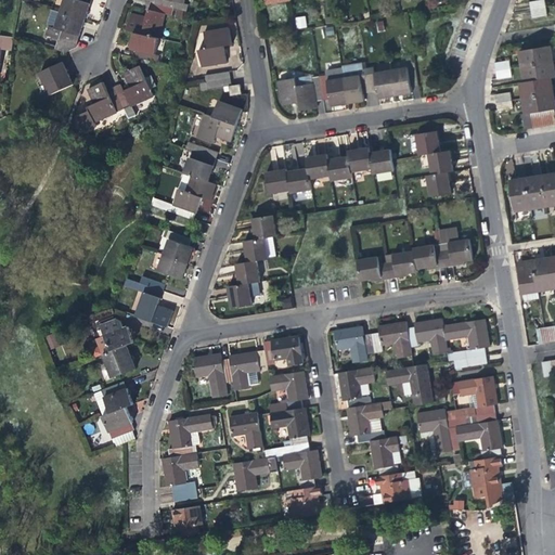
[(79,0),(63,0),(60,11),(86,20),(88,13),(91,3),(79,0)]
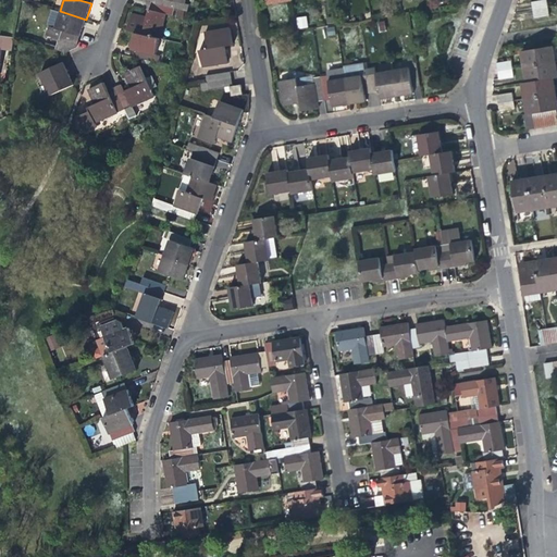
[(151,0),(151,2),(174,8),(187,11),(188,4),(186,3),(186,0),(151,0)]
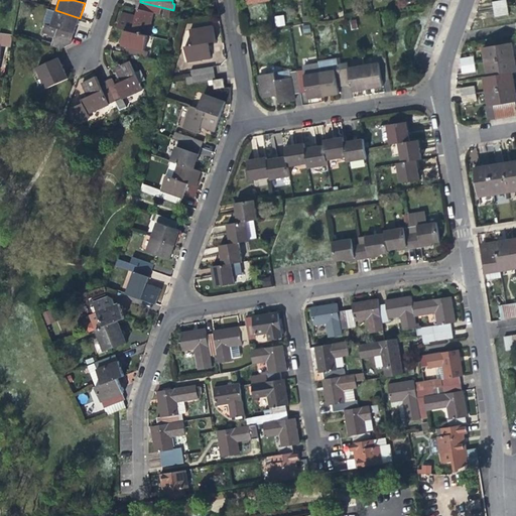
[(506,0),(493,2),(494,9),(508,7),(507,0),(506,0)]
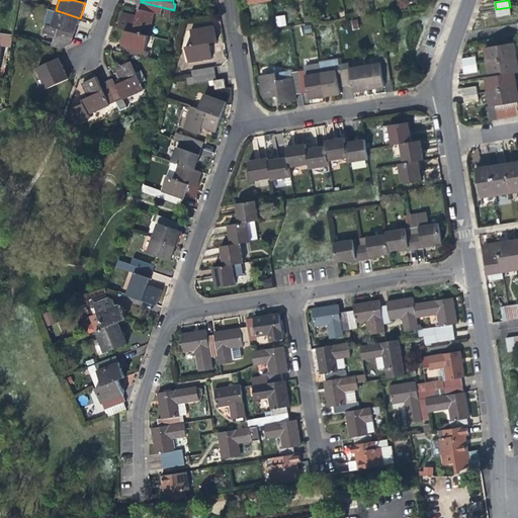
[(118,27),(125,29),(149,35),(155,13),(161,14),(162,7),(141,2),(139,10),(137,16),(122,12),(118,27)]
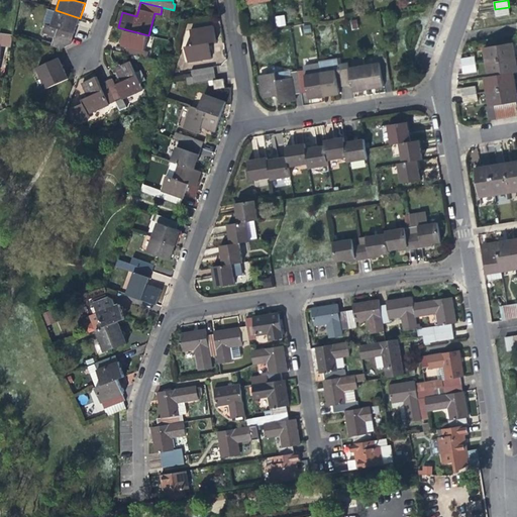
[(510,14),(509,7),(495,9),(496,16),(510,14)]
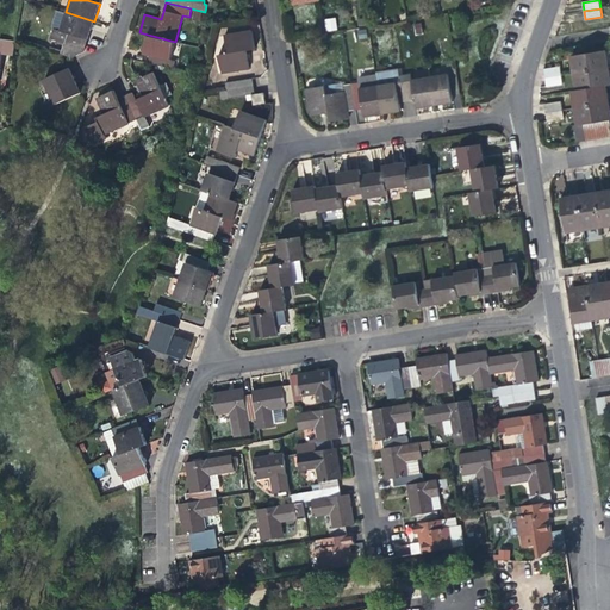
[(92,31),(94,22),(66,12),(57,10),(51,26),(56,27),(53,38),(67,43),(63,54),(73,57),(85,51),(92,31)]
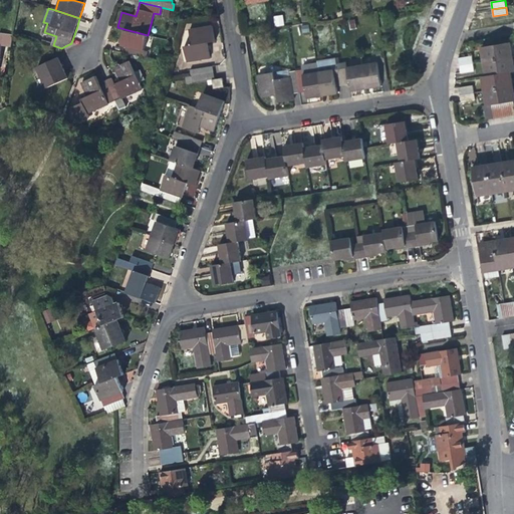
[(273,17),(275,27),(284,25),(282,14),(273,17)]
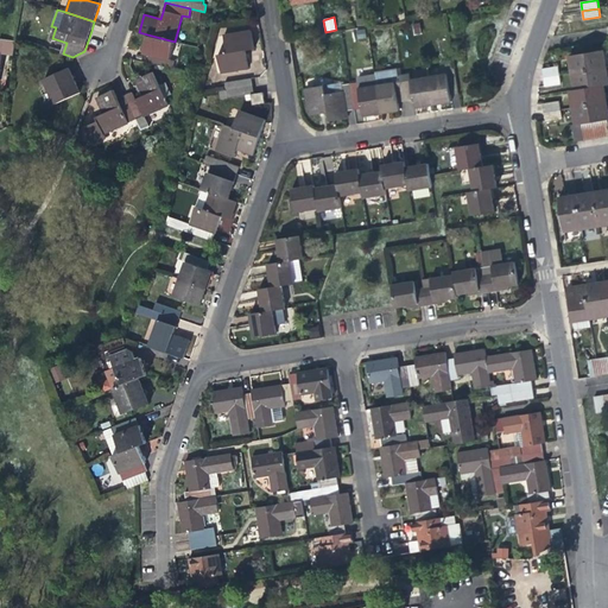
[(222,74),(249,70),(247,56),(246,50),(254,49),(252,30),(225,35),(227,54),(219,55),(222,74)]
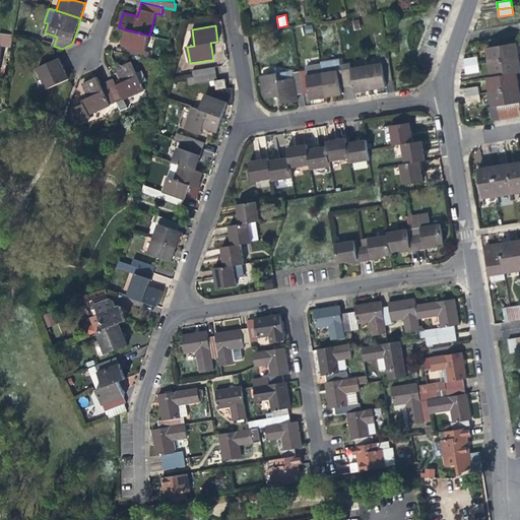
[(145,52),(149,36),(126,29),(123,38),(122,46),(145,52)]
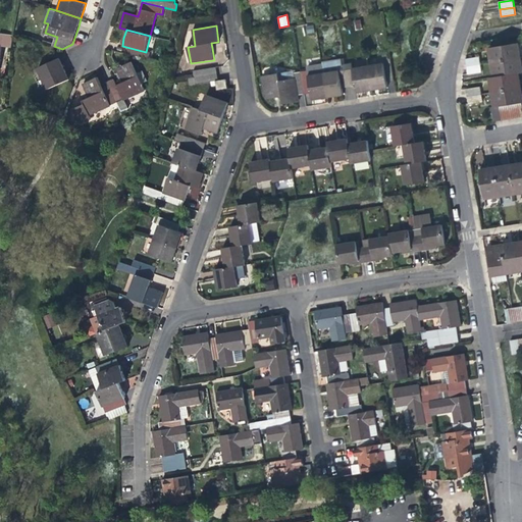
[(0,32),(0,45),(2,46),(12,47),(12,46),(13,40),(14,34),(0,32)]
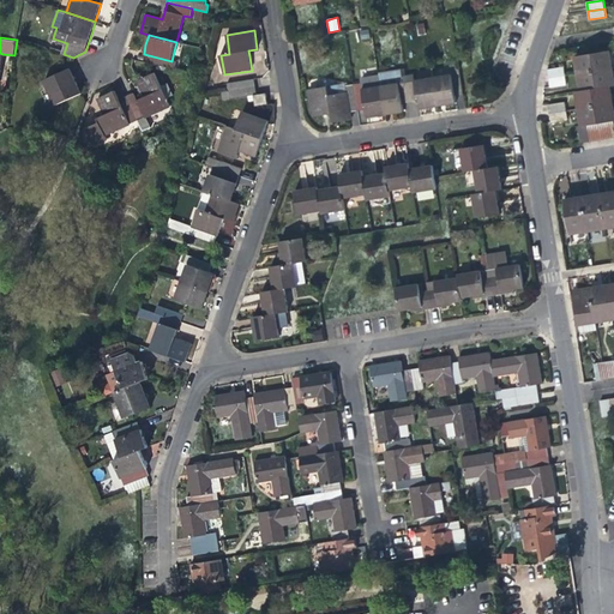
[(576,62),(578,73),(613,67),(609,50),(576,55),(576,62)]
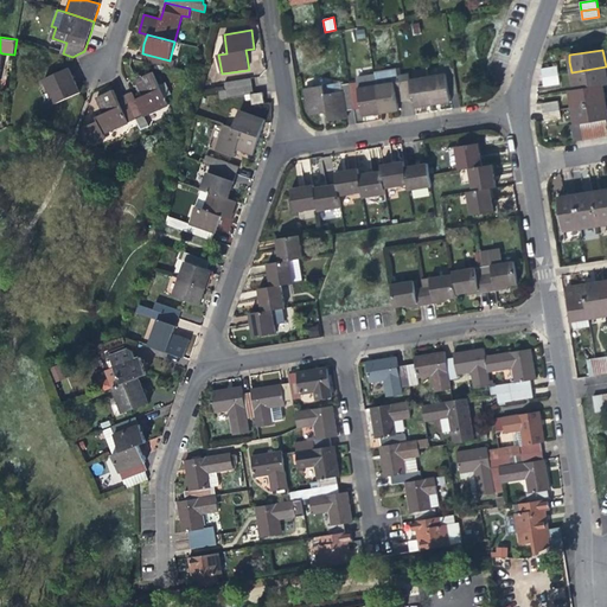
[(542,69),(543,77),(558,75),(557,65),(542,69)]
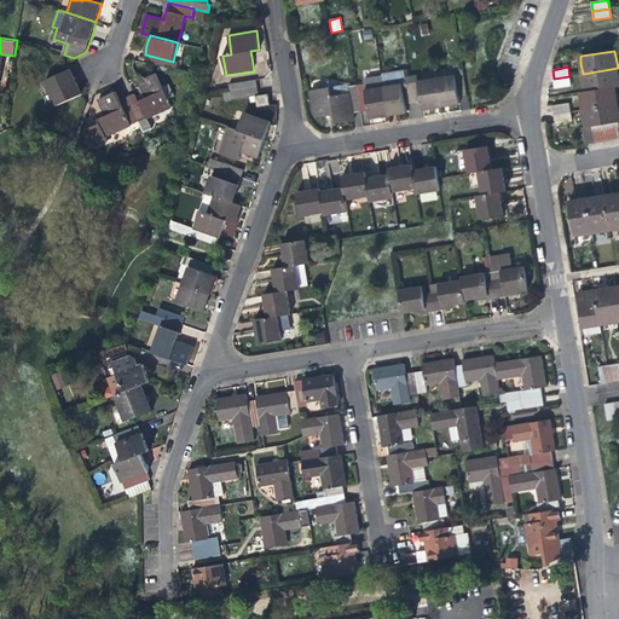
[(584,82),(585,91),(615,86),(618,85),(618,76),(618,68),(583,74),(584,82)]
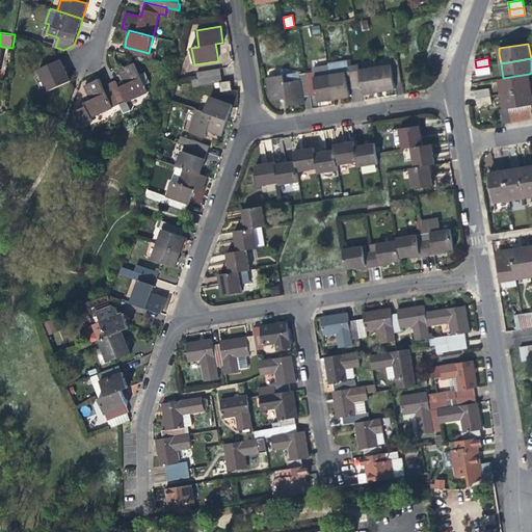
[(37,69),(47,90),(71,80),(65,69),(61,59),(37,69)]
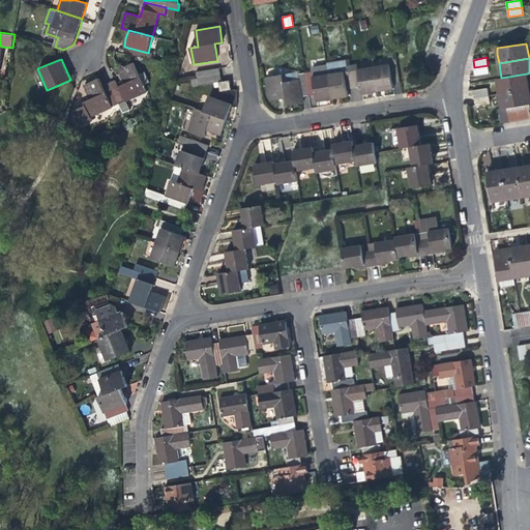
[(390,64),(374,67),(378,91),(393,89),(392,83),(396,82),(400,82),(395,59),(389,60),(390,64)]
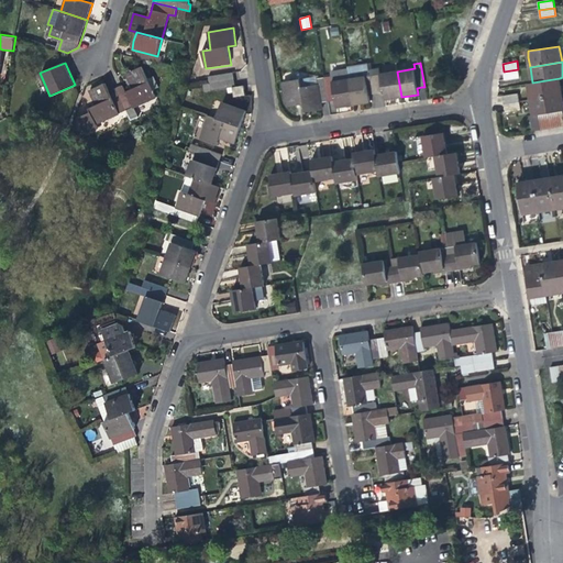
[(122,86),(116,88),(124,111),(132,108),(155,98),(142,66),(125,74),(127,77),(132,88),(125,91),(122,86)]
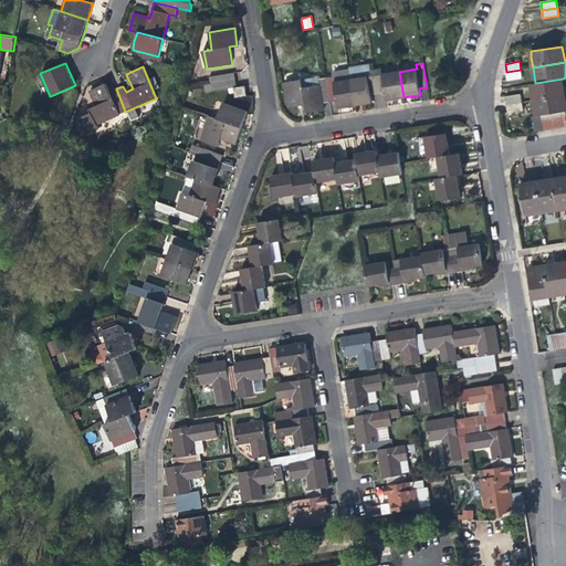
[(387,101),(404,97),(399,72),(383,74),(381,69),(374,71),(377,95),(383,94),(386,94),(387,101)]
